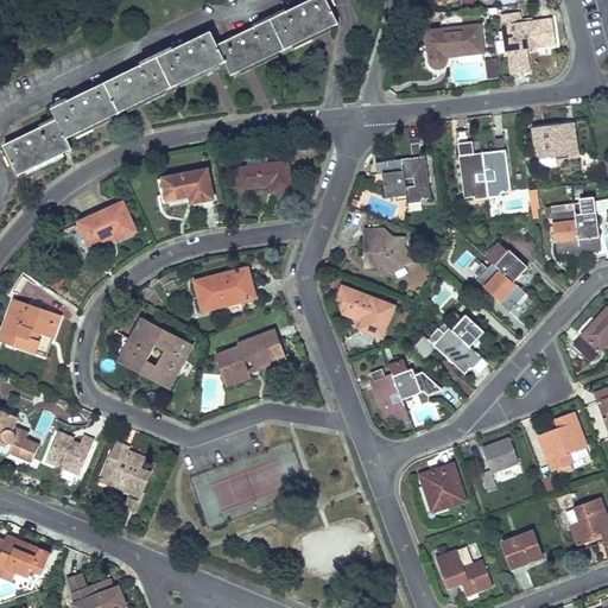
[(57,120),(4,146),(18,176),(71,150),(67,139),(226,62),(232,75),(337,24),(325,0),(311,0),(217,46),(211,32),(52,109),(57,120)]
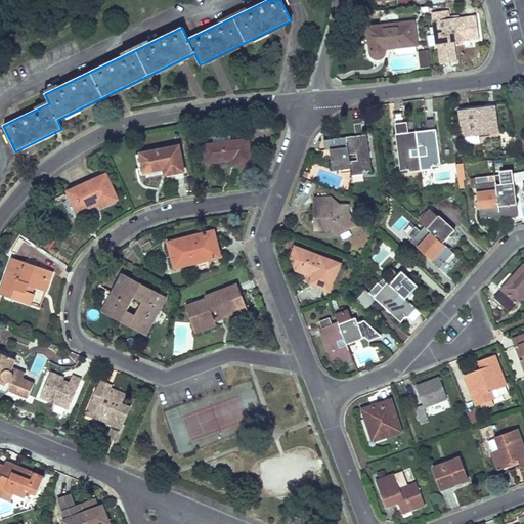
[(459,18),(433,22),(437,45),(439,45),(453,43),(463,42),(459,18)]
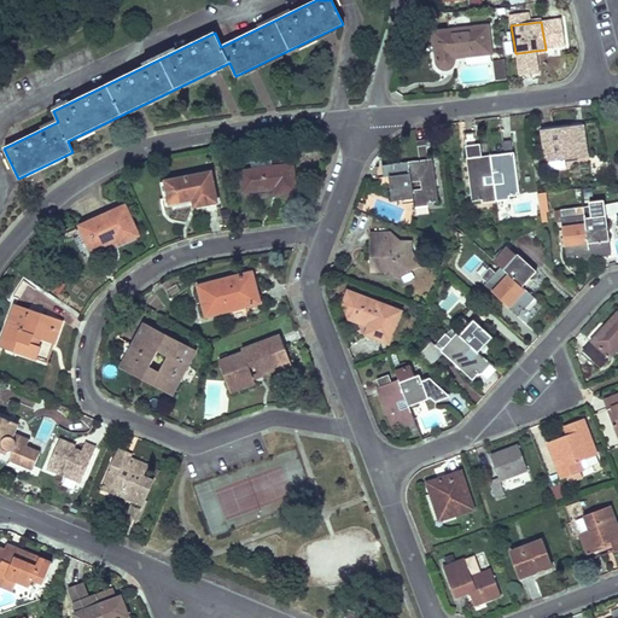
[(488,27),(433,33),(437,65),(439,68),(443,70),(449,69),(453,66),(454,62),(454,58),(491,54),(488,27)]
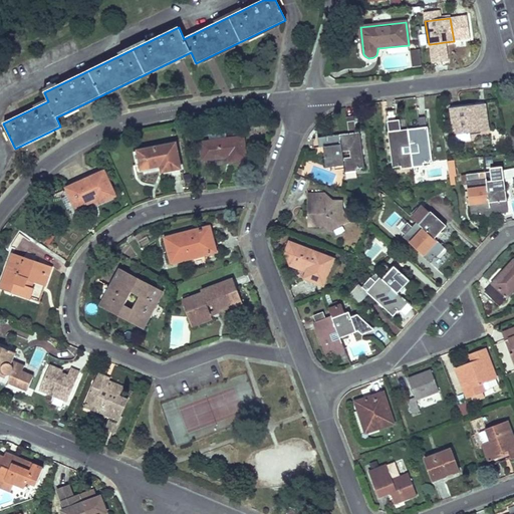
[(445,42),(431,44),(431,48),(440,46),(442,61),(447,60),(445,42)]
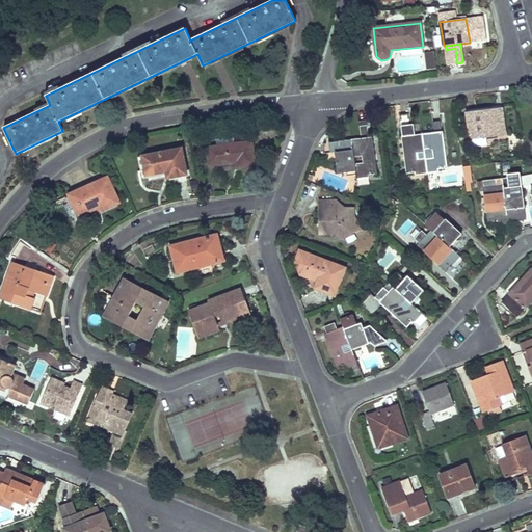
[(455,48),(446,50),(449,65),(457,63),(455,48)]
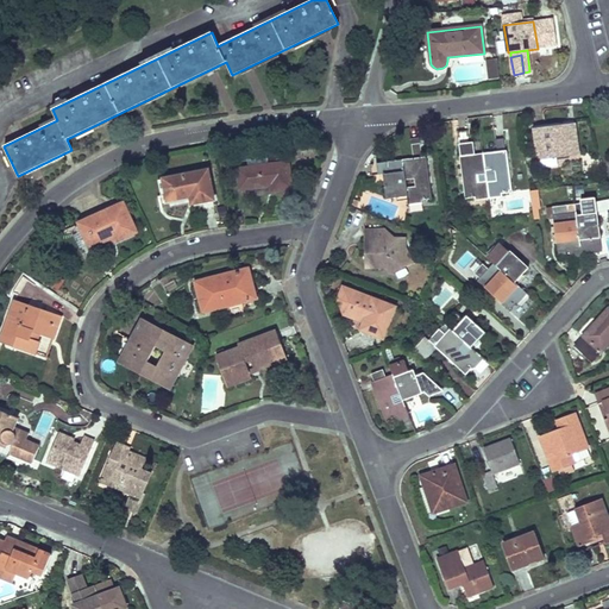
[(497,60),(487,61),(489,80),(500,79),(497,60)]
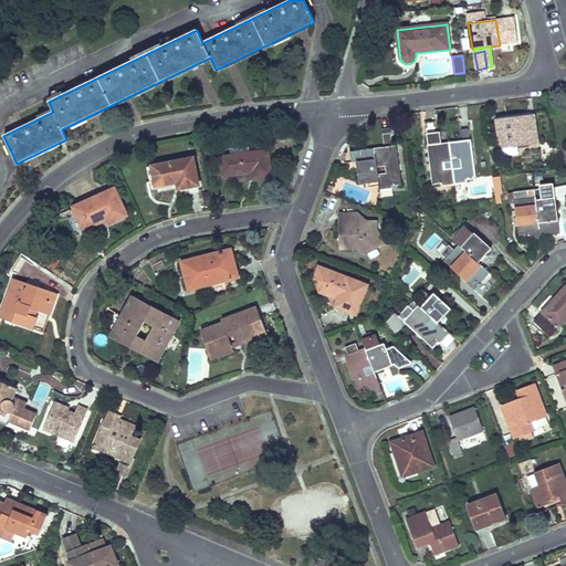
[(533,115),(495,121),(500,147),(537,142),(533,115)]
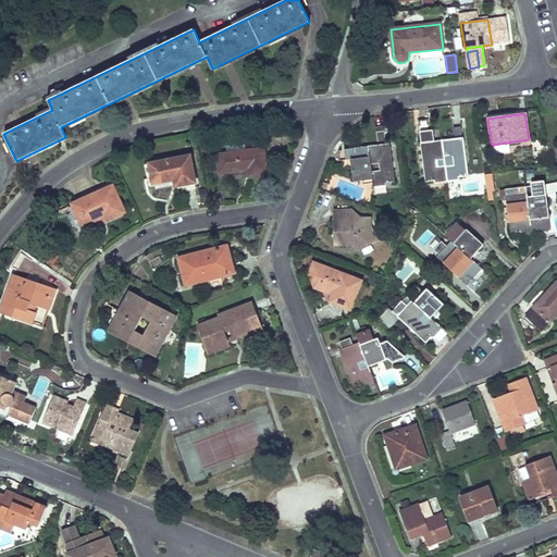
[(428,119),(419,120),(421,141),(420,143),(425,181),(435,180),(435,182),(447,181),(442,140),(434,141),(433,130),(428,131),(428,119)]
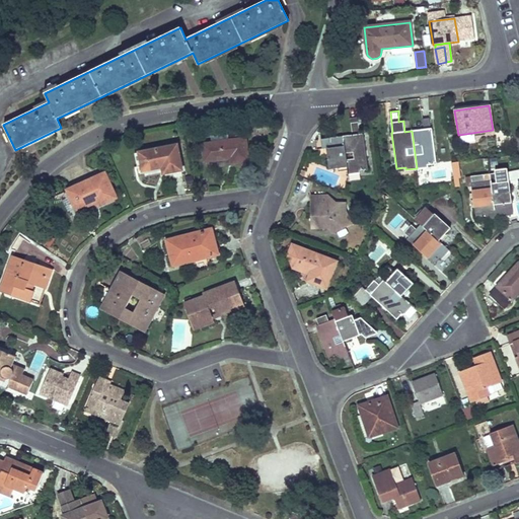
[(352,135),(343,137),(347,167),(348,174),(360,173),(359,170),(367,169),(363,134),(360,134),(357,117),(349,118),(351,126),(352,135)]
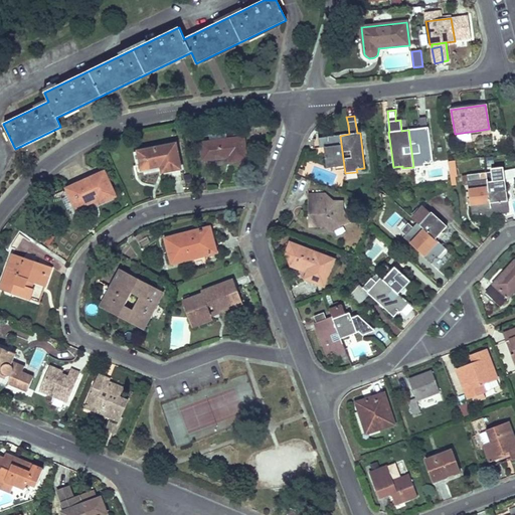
[(420,128),(408,130),(413,167),(424,166),(424,163),(433,163),(428,128),(427,127),(425,117),(418,118),(420,128)]
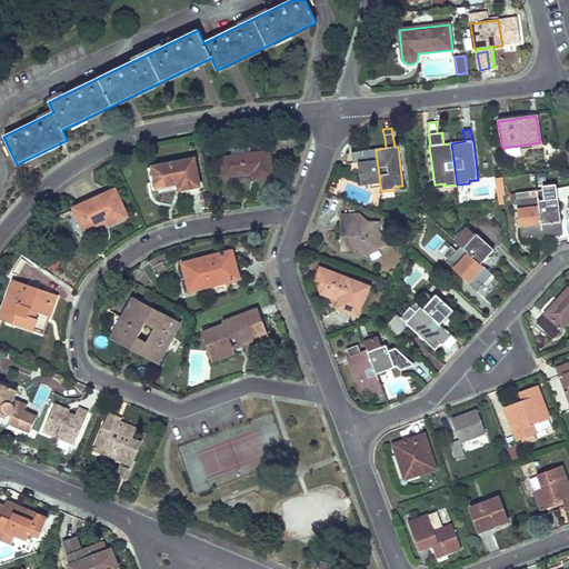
[(268,143),(249,146),(251,155),(232,157),(231,157),(233,177),(252,173),(253,179),(272,177),(268,143)]
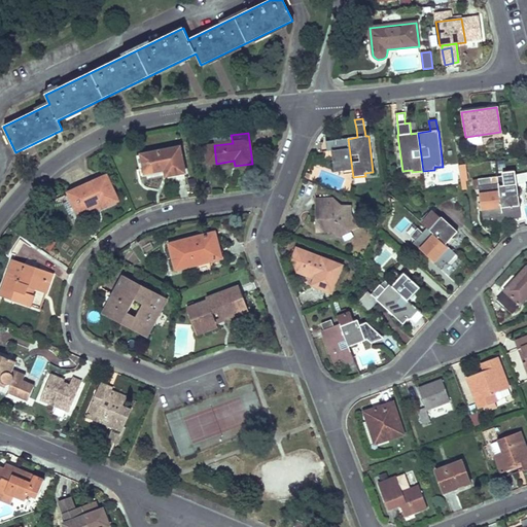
[(231,135),(214,137),(215,145),(233,143),(231,135)]
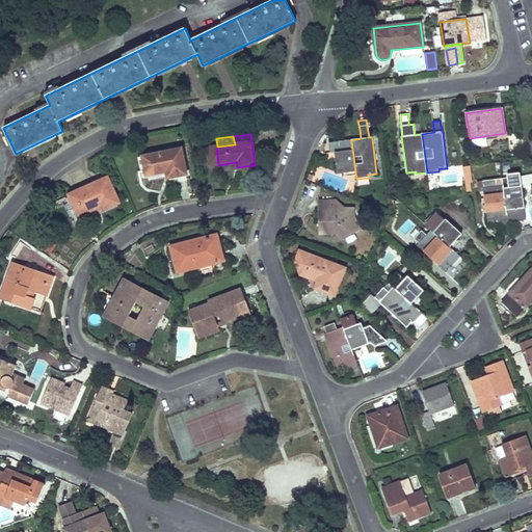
[(351,140),(323,144),(324,153),(335,152),(338,174),(355,171),(351,140)]
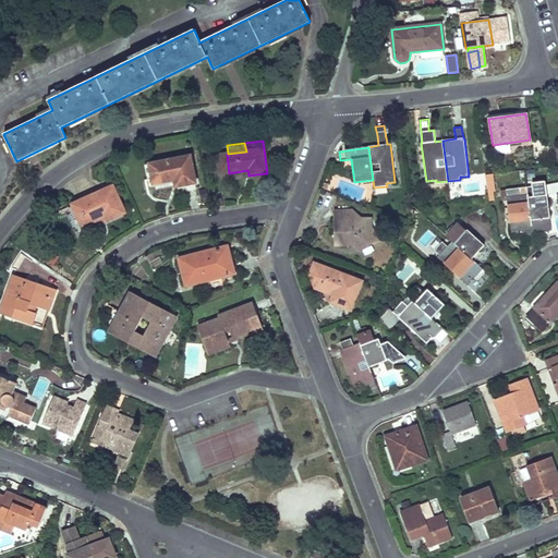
[(191,157),(149,164),(154,184),(174,180),(176,186),(195,183),(191,157)]
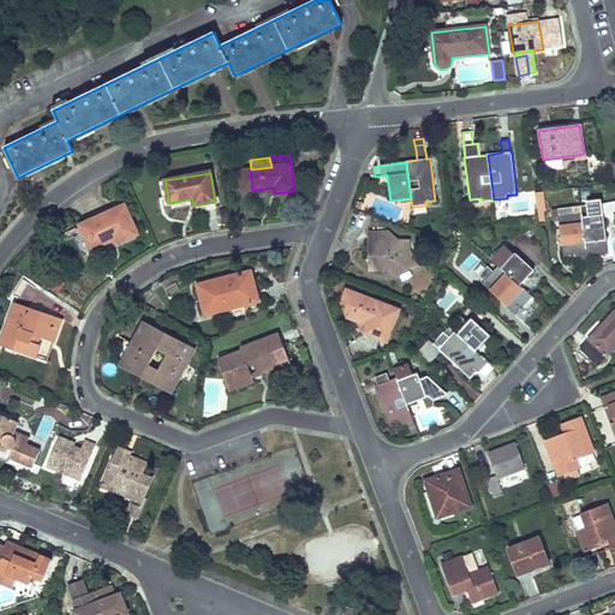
[(614,202),(604,203),(605,219),(614,219),(614,202)]
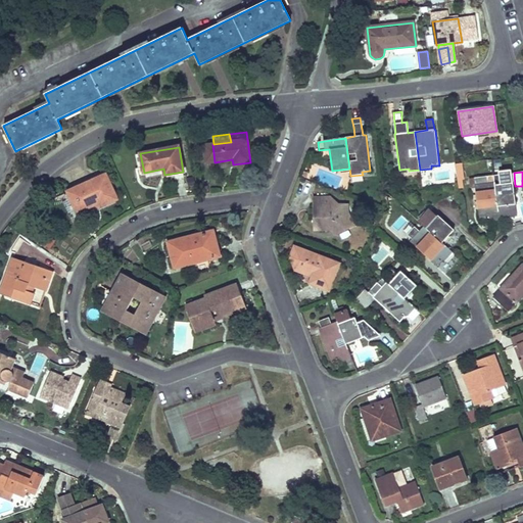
[(507,174),(494,175),(494,182),(498,206),(515,204),(513,184),(509,184),(507,174)]
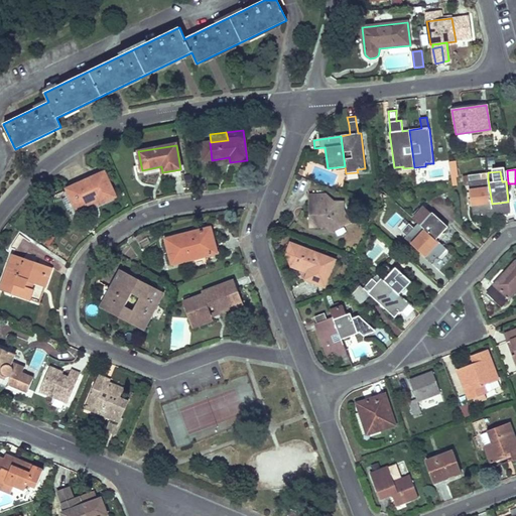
[(481,173),(468,175),(473,218),(482,217),(482,219),(493,218),(492,204),(488,179),(482,180),(481,173)]
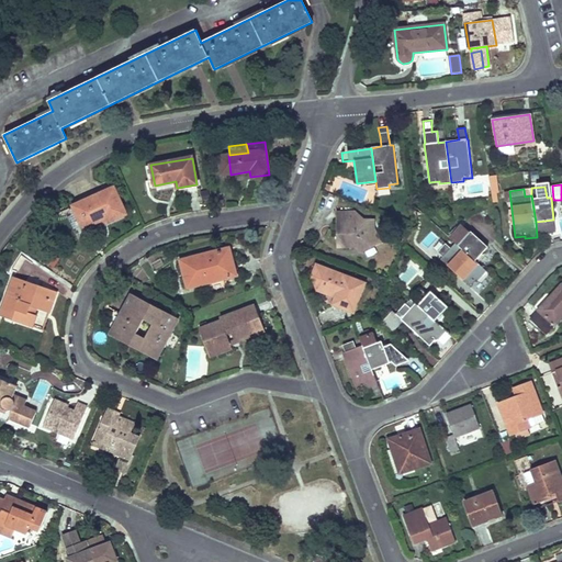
[(94,197),(74,206),(83,228),(99,222),(98,220),(104,217),(108,222),(125,214),(114,190),(96,198),(94,197)]
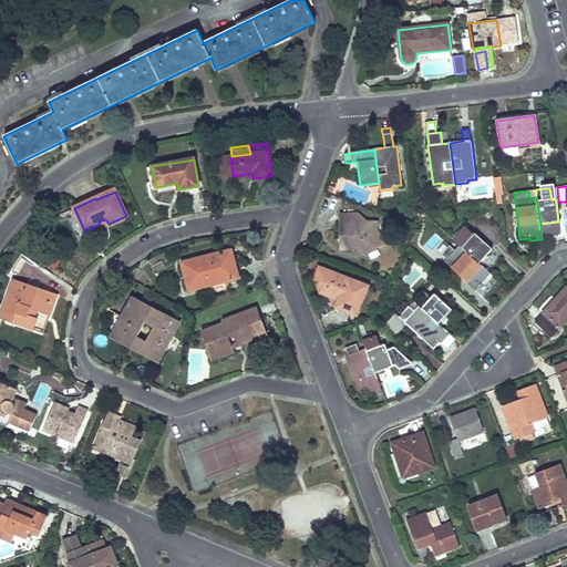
[(338,214),(340,250),(360,249),(363,255),(384,244),(377,230),(378,222),(366,220),(366,217),(357,213),(338,214)]
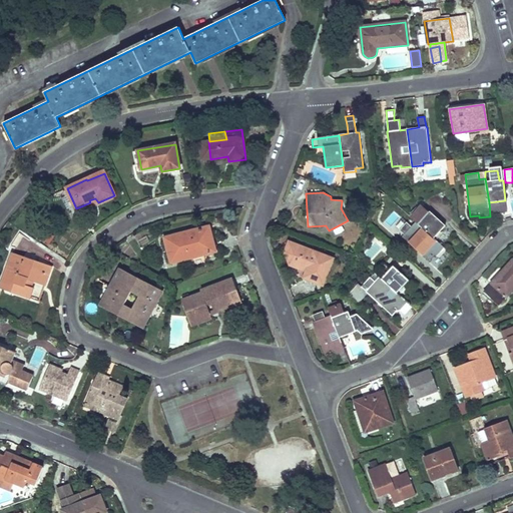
[(420,207),(411,217),(416,221),(434,237),(445,225),(430,211),(427,214),(420,207)]
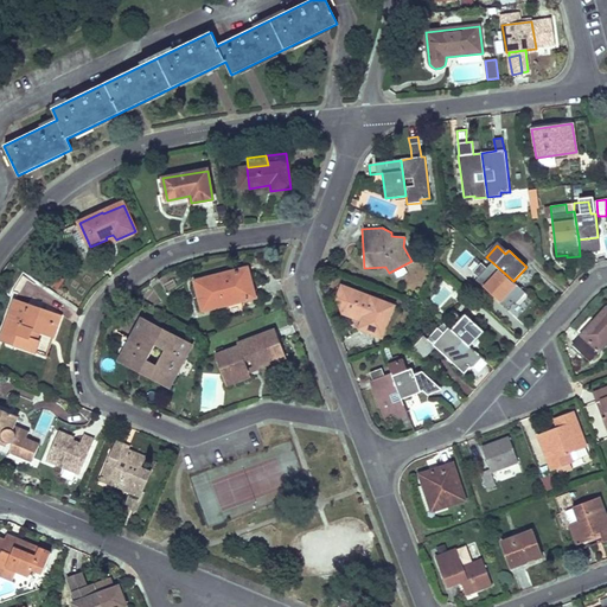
[(513,281),(492,262),(487,268),(481,263),(473,272),(478,278),(477,280),(508,308),(515,300),(517,302),(525,293),(513,281)]
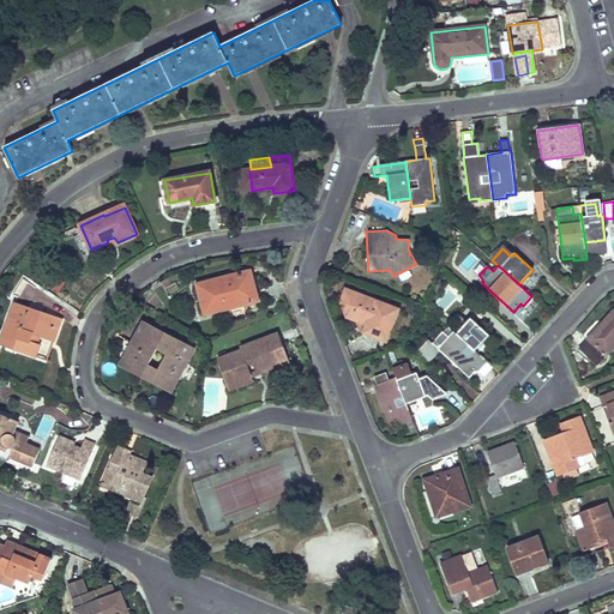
[(251,271),(197,286),(205,314),(258,301),(251,271)]
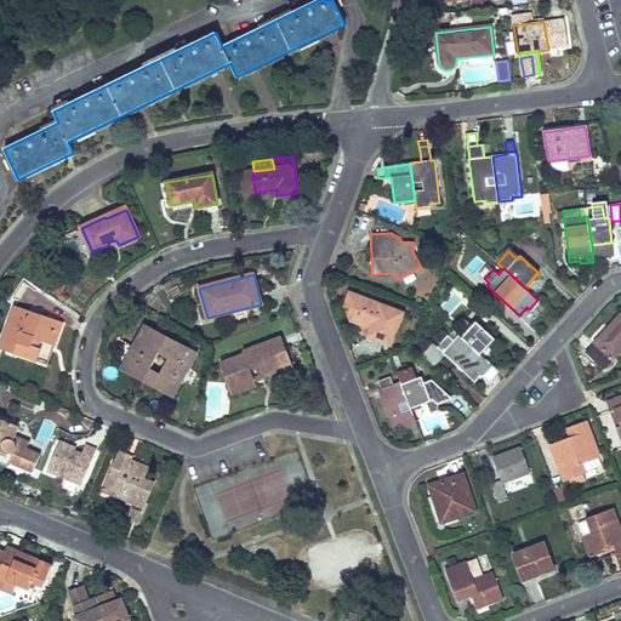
[(403,313),(351,292),(346,305),(355,309),(351,320),(364,325),(365,322),(372,324),(371,328),(368,335),(389,345),(403,313)]
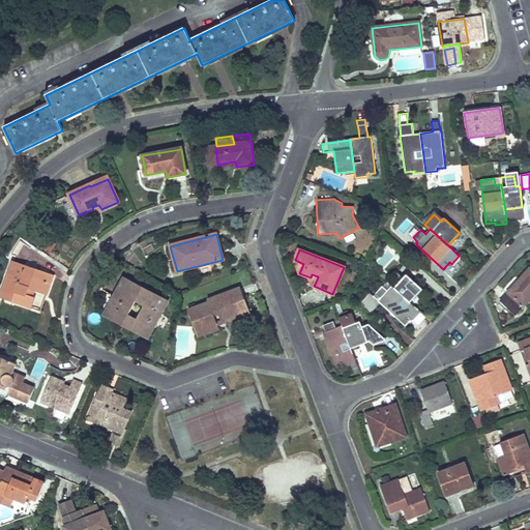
[(303,264),(295,260),(299,273),(303,264)]
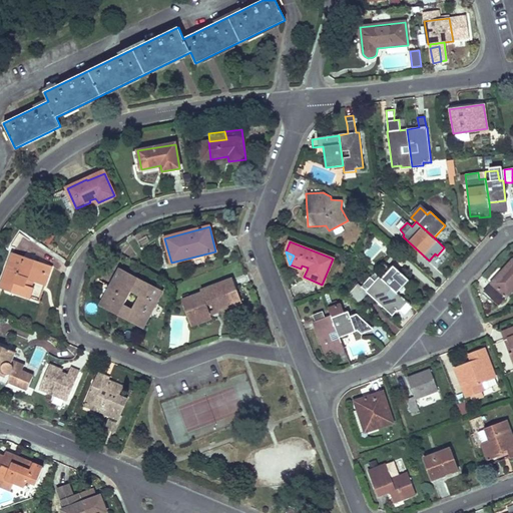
[(13,252),(1,288),(30,298),(34,288),(32,287),(34,281),(45,285),(49,274),(41,272),(44,265),(33,261),(32,265),(24,263),(26,258),(13,252)]
